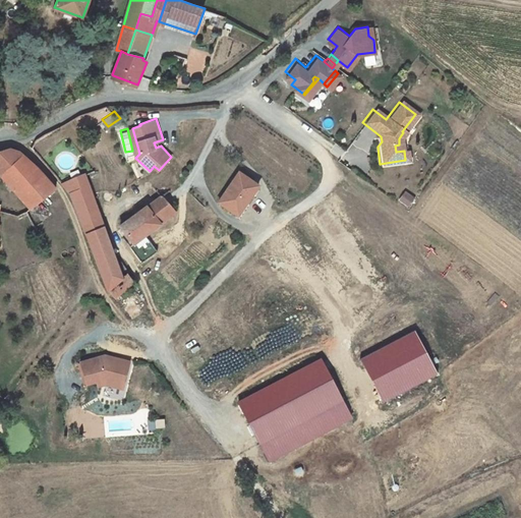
[(135,153),(136,157),(139,154),(136,142),(132,128),(128,130),(135,153)]
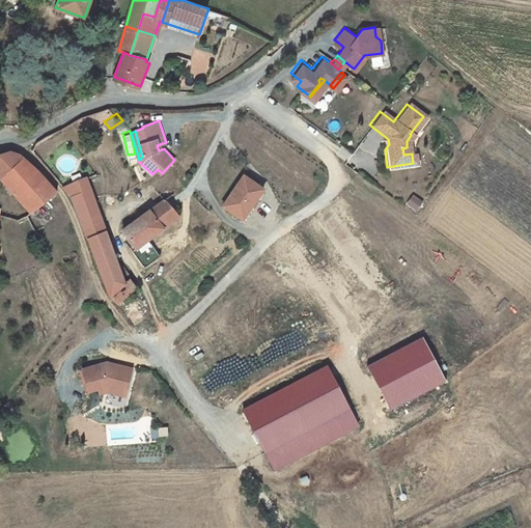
[(0,176),(31,213),(57,191),(45,176),(38,170),(19,151),(9,149),(0,151),(0,176)]
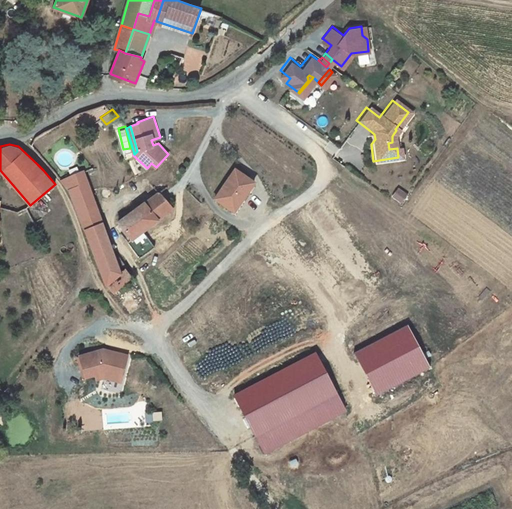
[(234,211),(254,181),(235,168),(215,197),(234,211)]
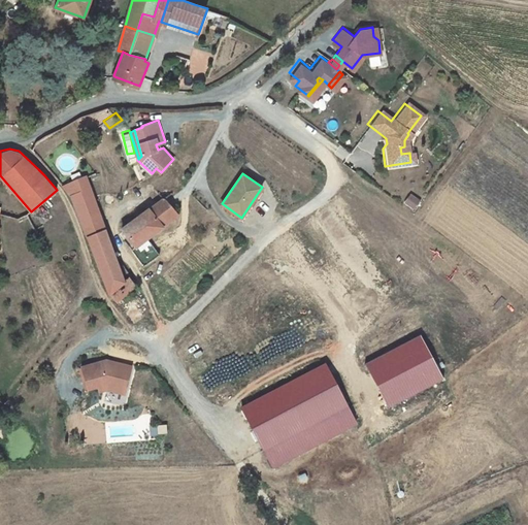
[(86,175),(63,186),(71,194),(80,217),(99,212),(90,183),(86,175)]
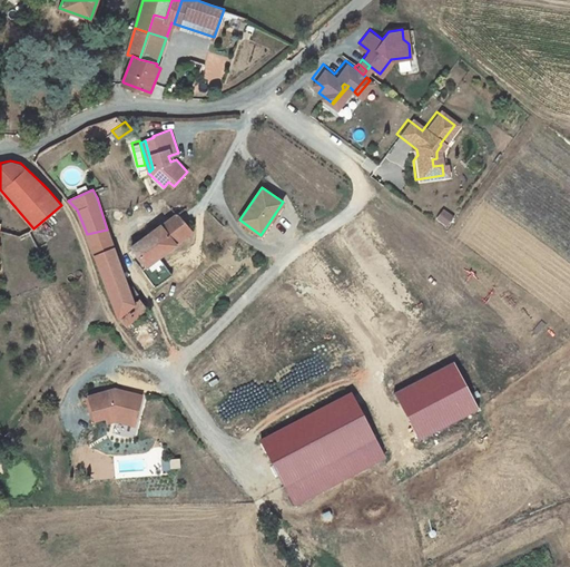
[(436,216),(445,222),(451,214),(441,208),(436,216)]
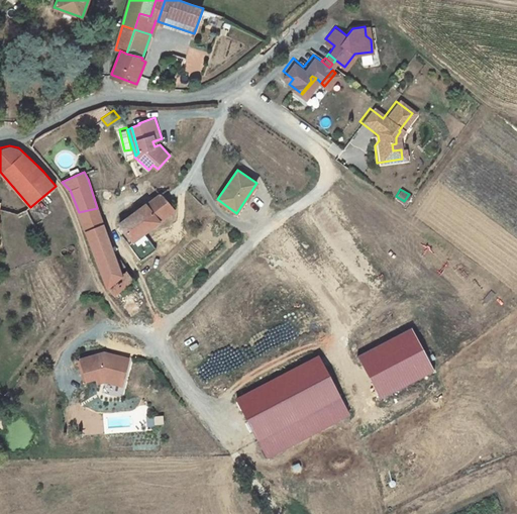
[(145,204),(160,221),(175,209),(167,200),(161,193),(145,204)]
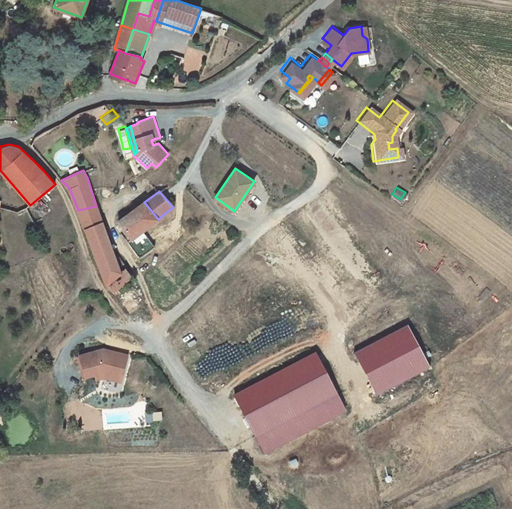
[(131,238),(132,239),(144,230),(155,221),(158,219),(144,202),(118,221),(128,235),(131,238)]
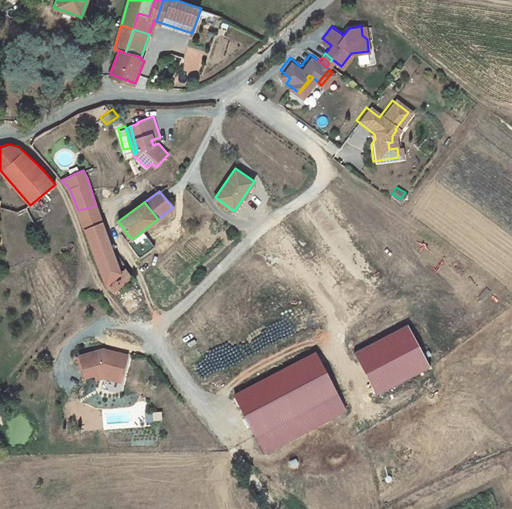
[(78,210),(106,282),(113,291),(130,276),(124,269),(126,267),(119,256),(115,257),(96,206),(78,210)]
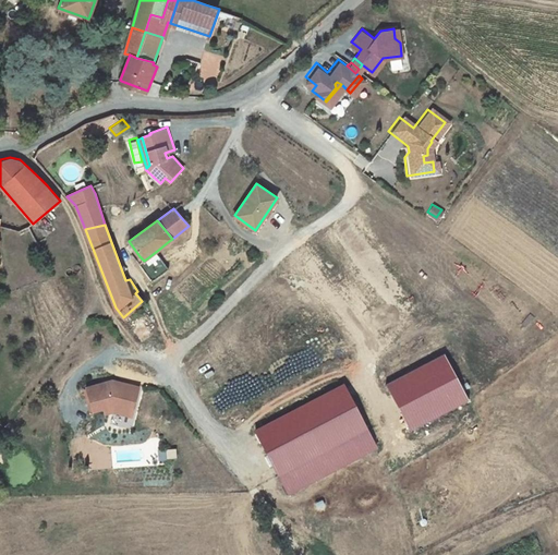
[(44,238),(37,241),(43,250),(49,246),(44,238)]
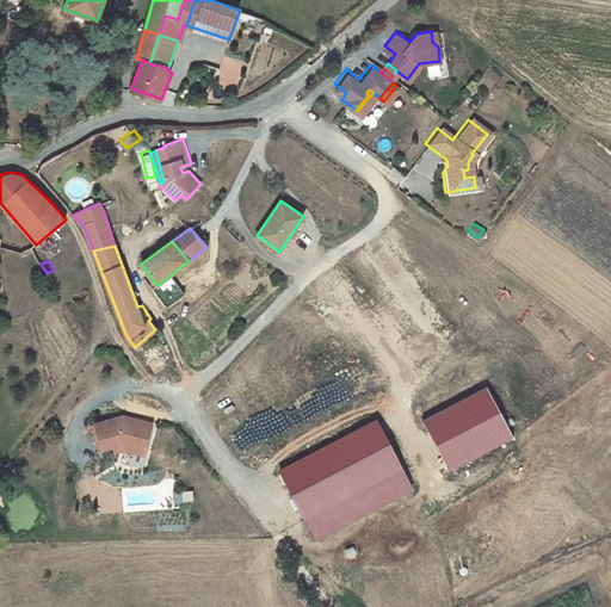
[(191,271),(185,264),(172,274),(177,282),(191,271)]
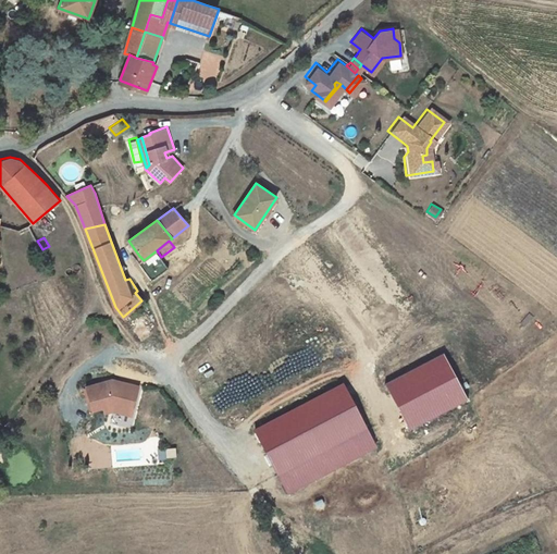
[(161,257),(157,250),(144,260),(143,259),(139,262),(151,280),(168,267),(161,257)]
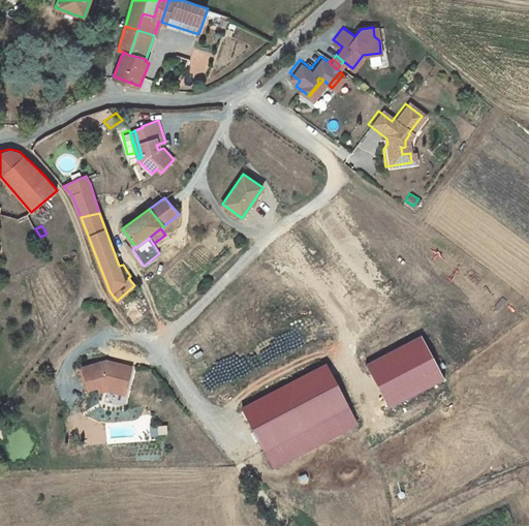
[(419,335),(366,362),(386,403),(440,377),(419,335)]
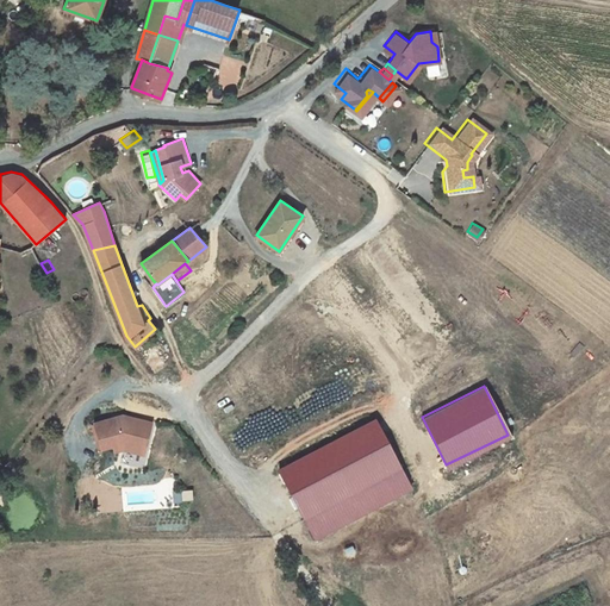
[(124,416),(95,424),(103,449),(114,447),(124,444),(147,449),(153,423),(144,420),(141,423),(136,422),(135,418),(124,416)]
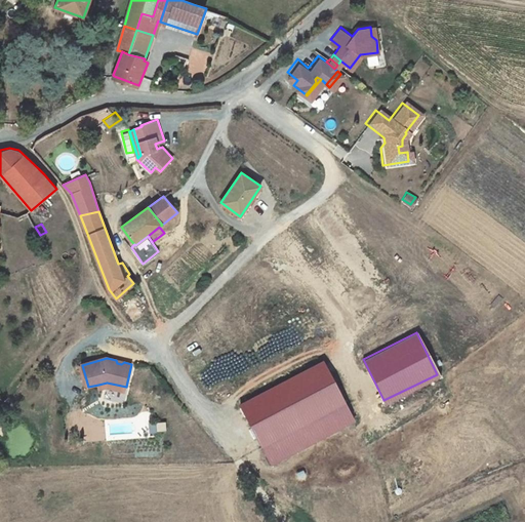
[(241,404),(264,447),(346,405),(324,361),(241,404)]
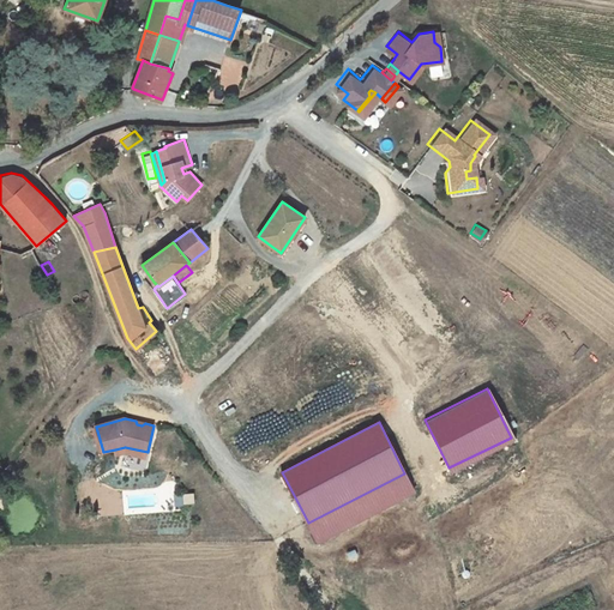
[(125,447),(115,450),(116,454),(125,453),(146,457),(148,452),(125,447)]
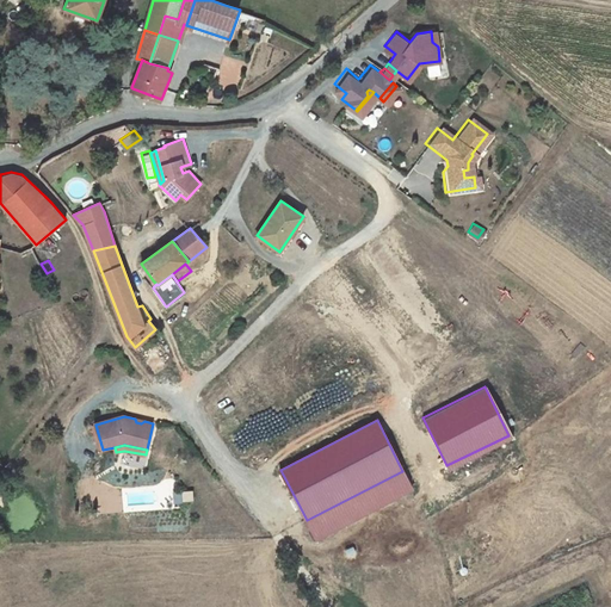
[(402,471),(307,520),(319,542),(413,493),(402,471)]
